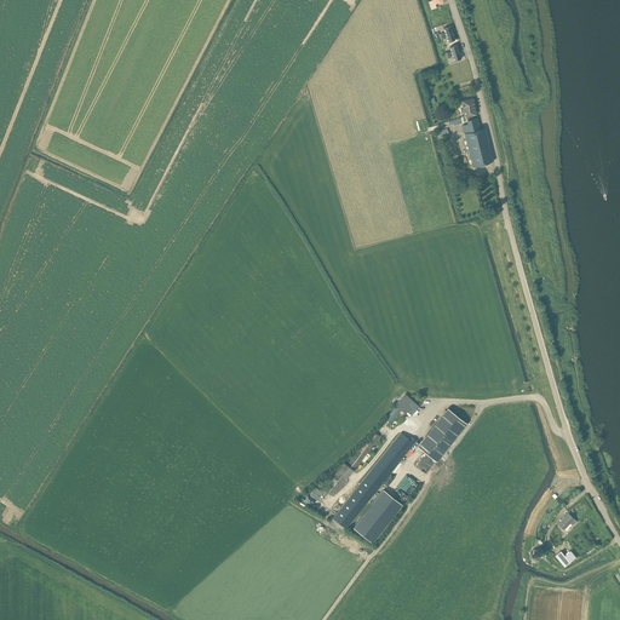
[(446,35),(453,33),(451,26),(443,28),(446,35)]
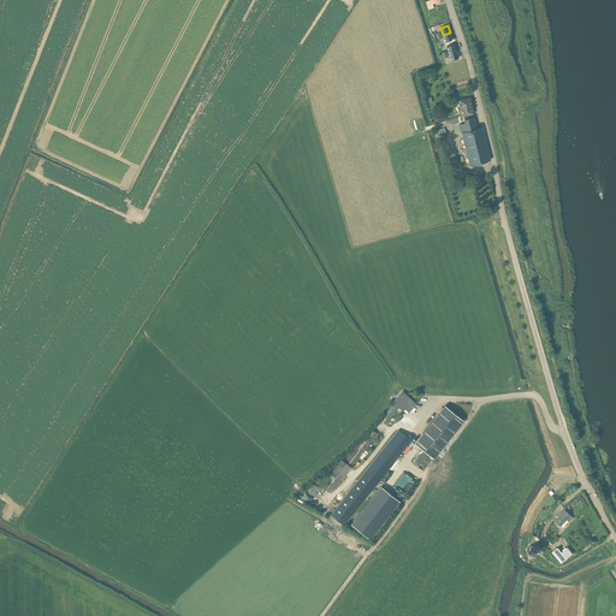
[(450,33),(443,35),(445,42),(452,40),(450,33)]
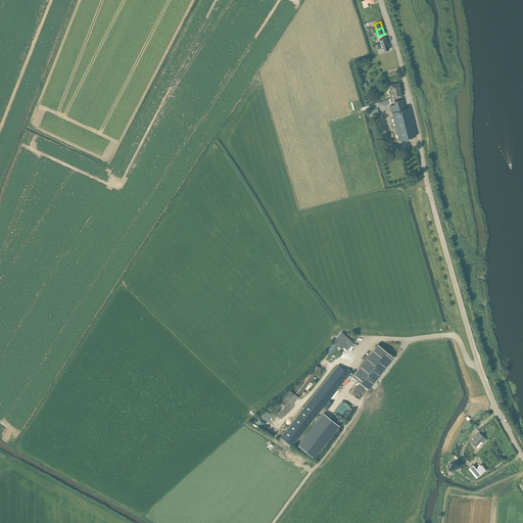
[(381,46),(387,44),(385,37),(379,39),(381,46)]
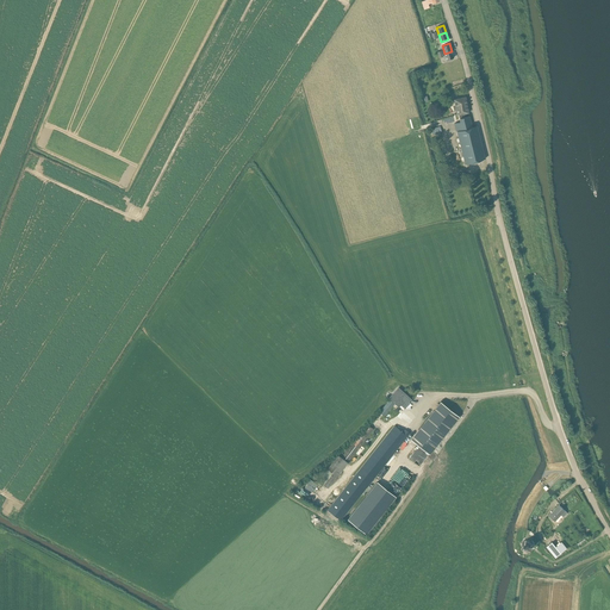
[(452,51),(444,54),(447,61),(454,58),(452,51)]
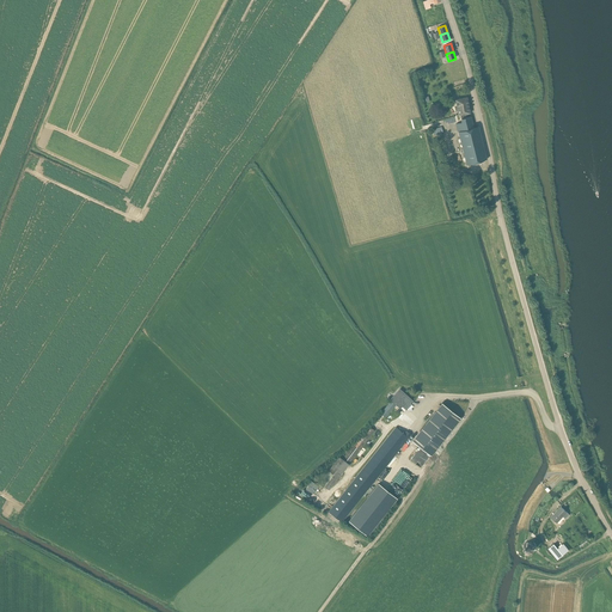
[(456,99),(454,96),(451,96),(452,102),(456,102),(458,115),(460,115),(461,122),(456,123),(458,132),(466,164),(485,159),(477,127),(473,128),(471,116),(467,117),(466,114),(470,114),(467,97),(456,99)]
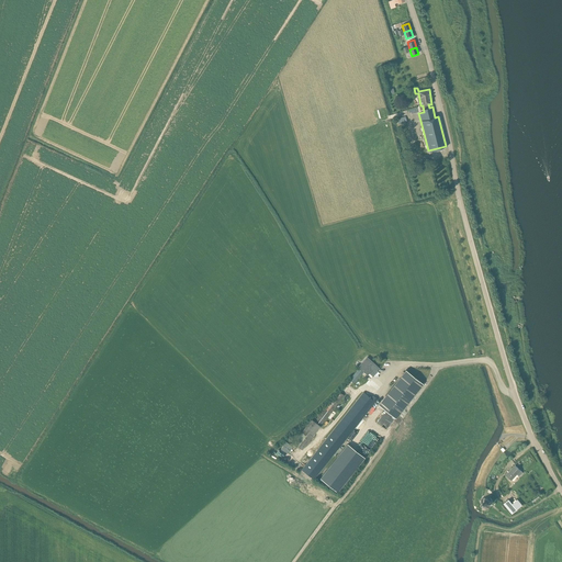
[(371,362),(368,360),(362,366),(373,375),(379,369),(371,361),(371,362)]
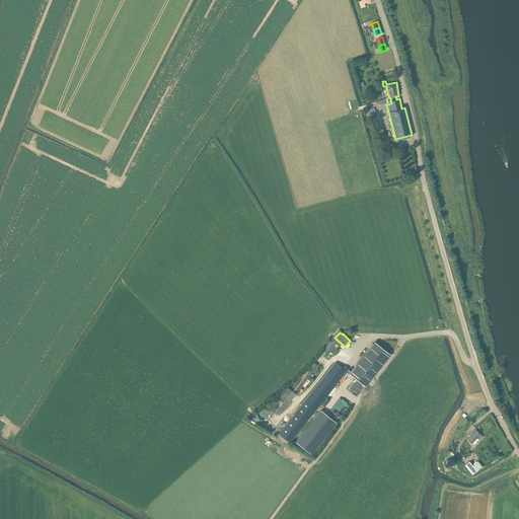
[(326,354),(337,343),(332,340),(322,351),(326,354)]
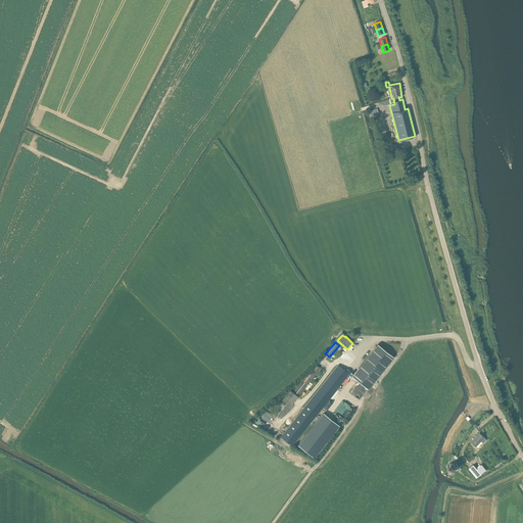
[(368,389),(393,358),(379,346),(378,344),(352,376),(368,389)]
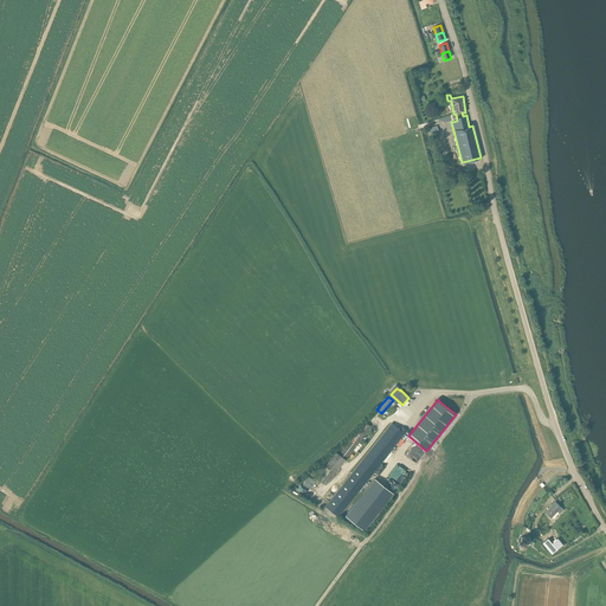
[(346,459),(371,426),(365,421),(339,455),(336,452),(328,462),(316,477),(326,485),(337,469),(346,459)]
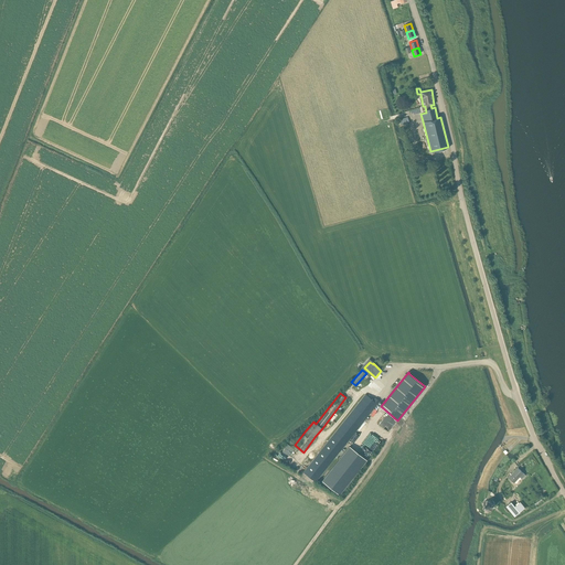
[(373,401),(365,394),(328,443),(304,472),(306,475),(305,478),(310,482),(312,480),(316,482),(340,451),(380,402),(375,398),(373,401)]
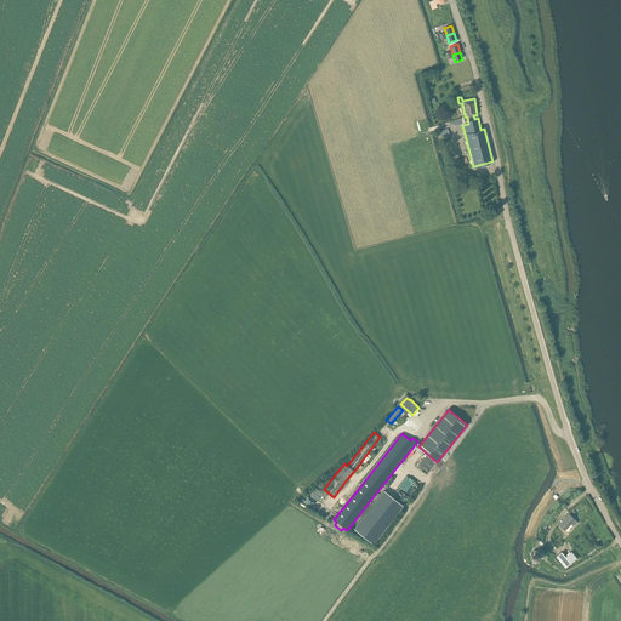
[(421,461),(416,467),(427,476),(436,462),(434,461),(426,455),(421,461)]
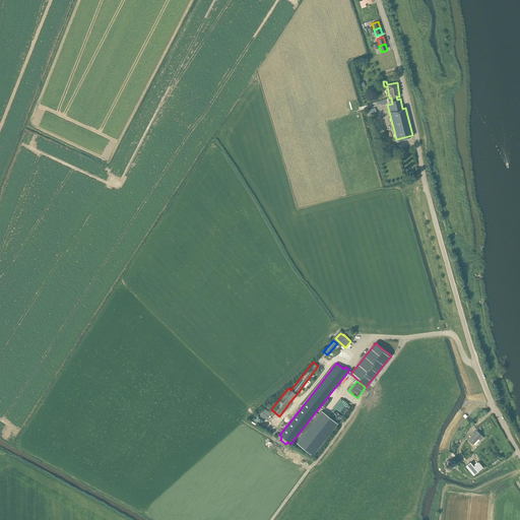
[(312,455),(337,424),(321,410),(297,443),(312,455)]
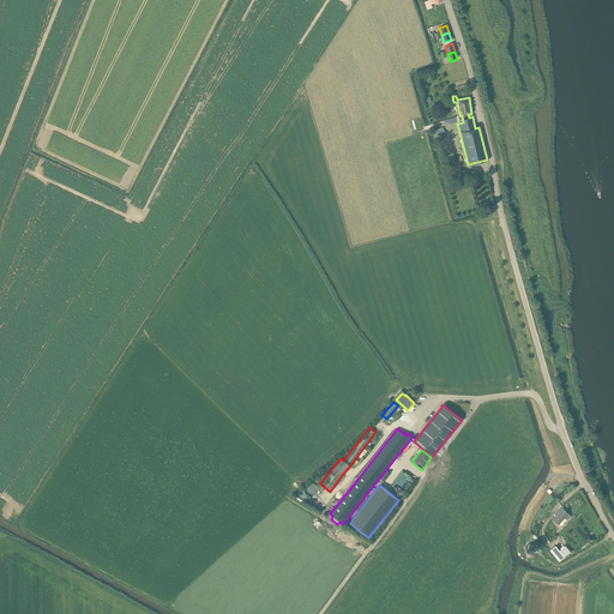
[(567,521),(571,517),(563,509),(553,518),(559,524),(565,518),(567,521)]
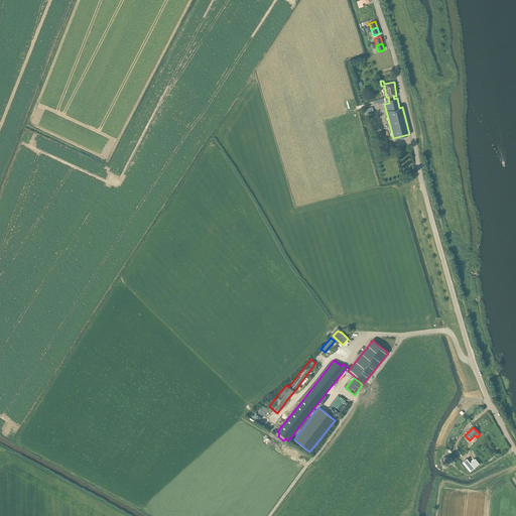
[(446,467),(447,466),(448,466),(449,465),(450,464),(450,462),(450,461),(450,460),(449,459),(448,458),(447,457),(446,457),(444,457),(443,458),(442,458),(442,459),(441,460),(441,462),(441,463),(441,464),(442,465),(443,466),(444,466),(445,467),(446,467)]
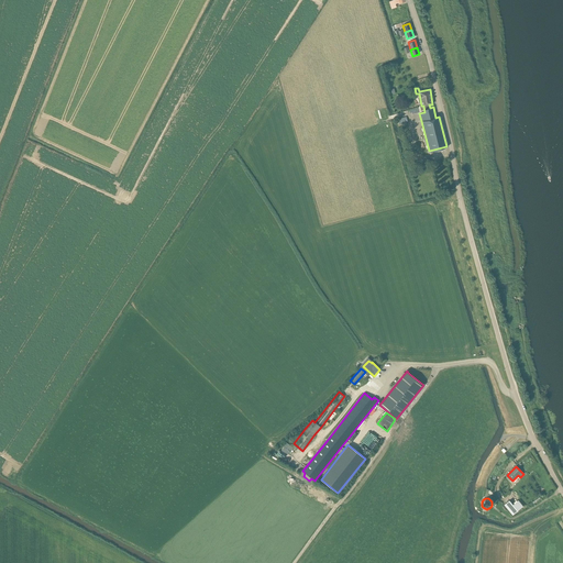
[(509,500),(505,505),(512,515),(523,506),(518,500),(514,505),(509,500)]
